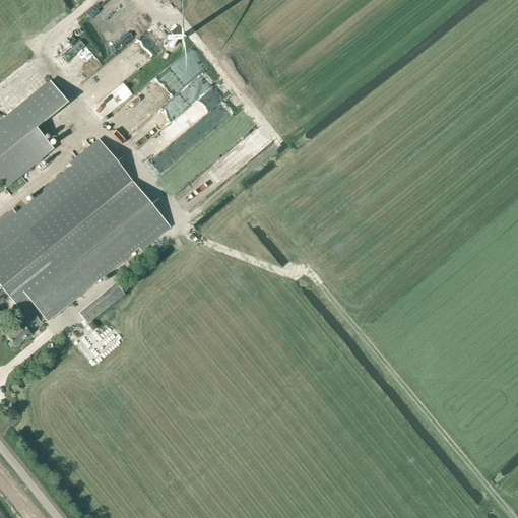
[(81,33),(64,47),(76,61),(85,54),(93,64),(96,62),(99,66),(105,61),(81,33)]
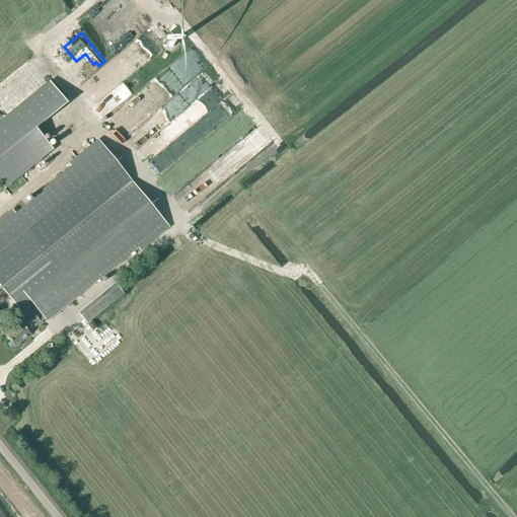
[(102,86),(123,86),(123,97),(131,97),(131,80),(123,80),(123,59),(102,59),(102,86)]
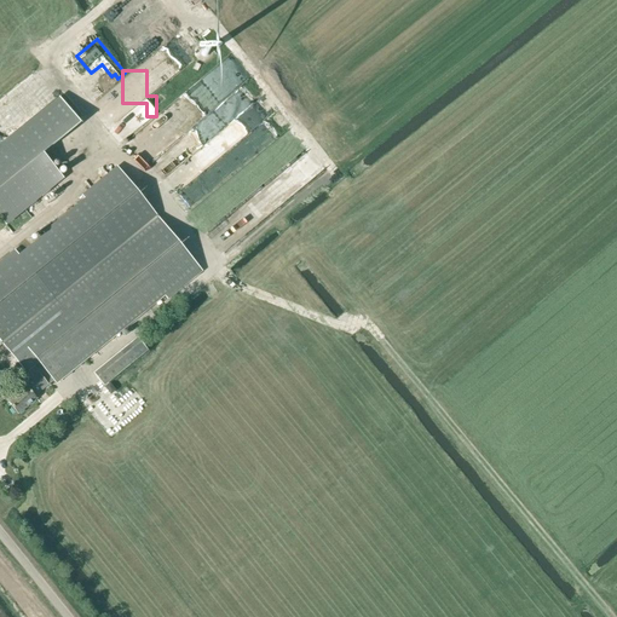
[(196,206),(275,130),(265,120),(272,113),(238,79),(237,81),(241,85),(207,117),(220,131),(195,154),(201,160),(200,161),(207,169),(183,192),(196,206)]
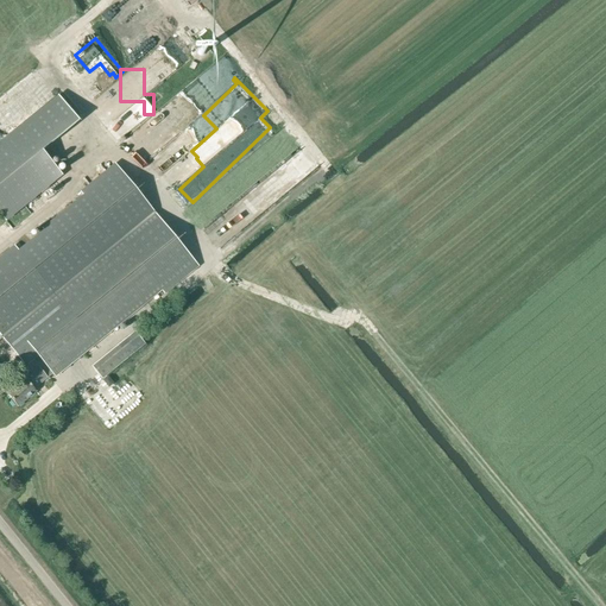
[(25,130),(0,149),(0,213),(6,221),(62,175),(25,130)]
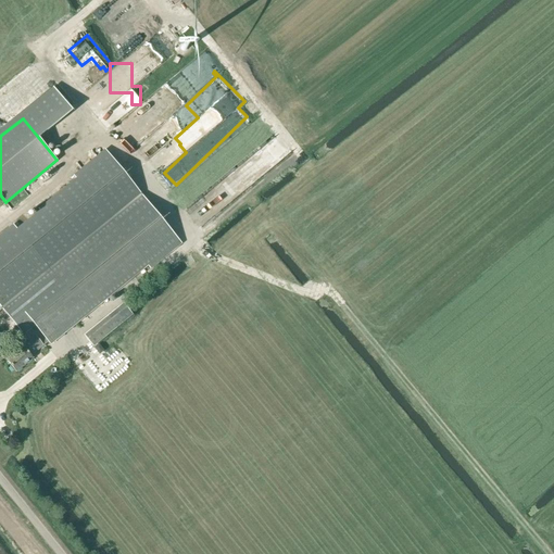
[(269,142),(257,154),(266,164),(265,164),(269,168),(282,156),(269,142)]
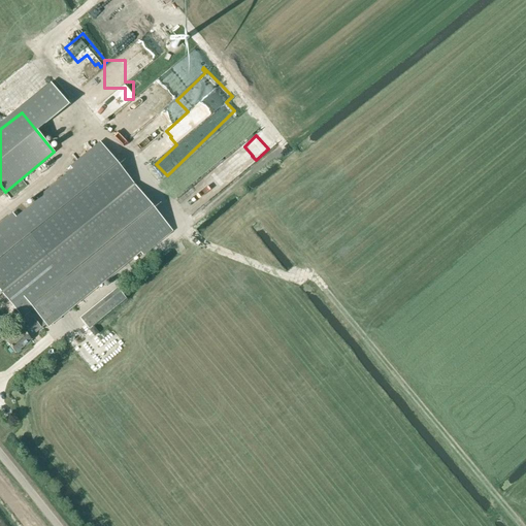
[(51,257),(138,186),(101,140),(0,223),(0,287),(30,323),(31,322),(19,306),(44,285),(36,275),(47,266),(56,276),(50,281),(54,286),(66,275),(51,257)]
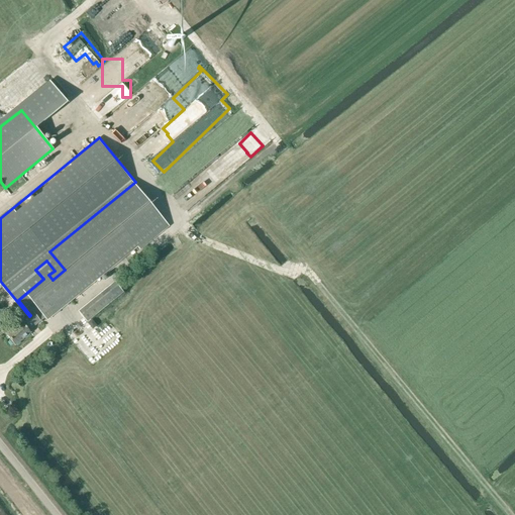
[(11,339),(14,343),(15,342),(17,343),(32,331),(30,329),(68,299),(62,292),(63,291),(61,289),(72,279),(76,283),(132,236),(138,243),(167,220),(135,182),(49,251),(65,270),(53,280),(48,275),(55,271),(46,261),(35,270),(43,279),(18,300),(30,315),(29,316),(24,320),(23,320),(8,333),(12,338),(11,339)]
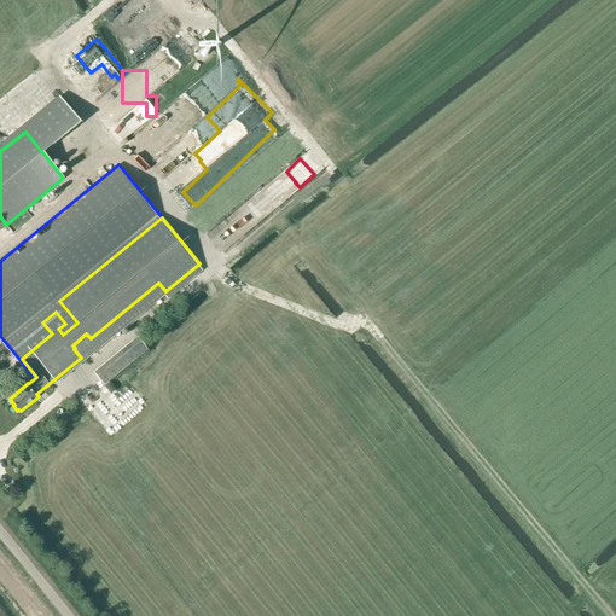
[(96,370),(106,384),(151,349),(140,335),(96,370)]
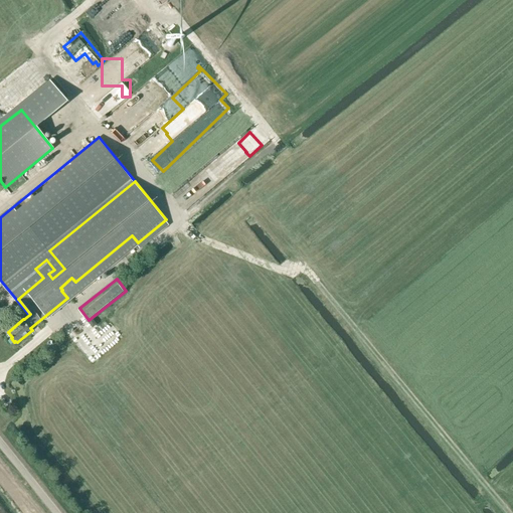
[(90,321),(94,327),(99,323),(94,317),(90,321)]
